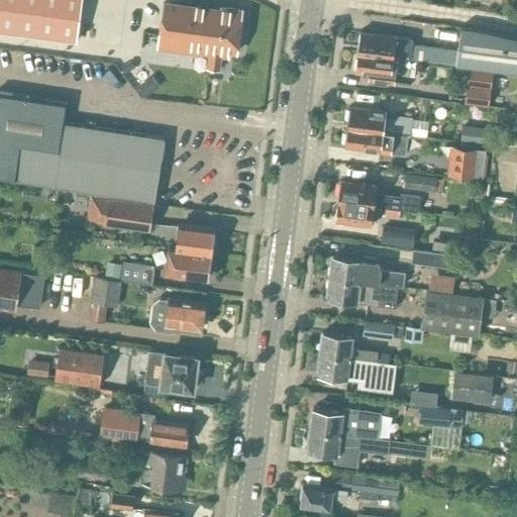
[(0,0),(0,29),(78,40),(82,0),(0,0)]
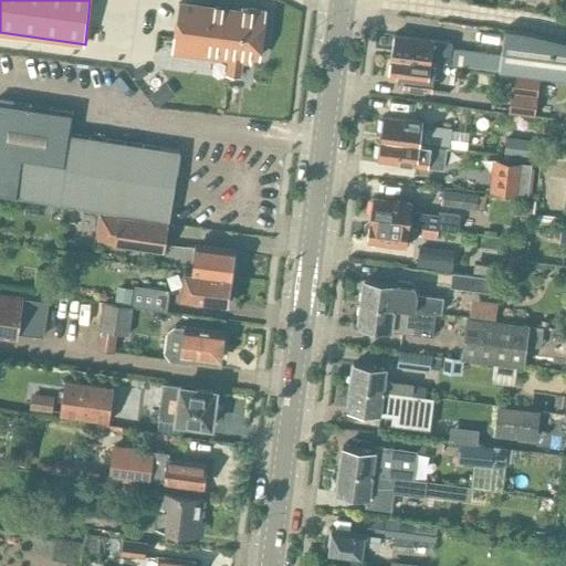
[(176,52),(205,56),(229,60),(227,75),(240,76),(241,63),(249,64),(250,56),(259,58),(264,12),(264,10),(243,8),(243,10),(180,1),(175,39),(174,50),(176,50),(176,52)]
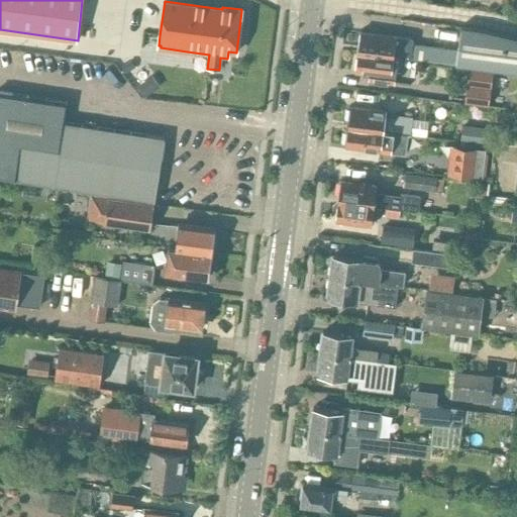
[(457,50),(455,65),(516,72),(516,38),(481,30),(460,27),(457,50)]
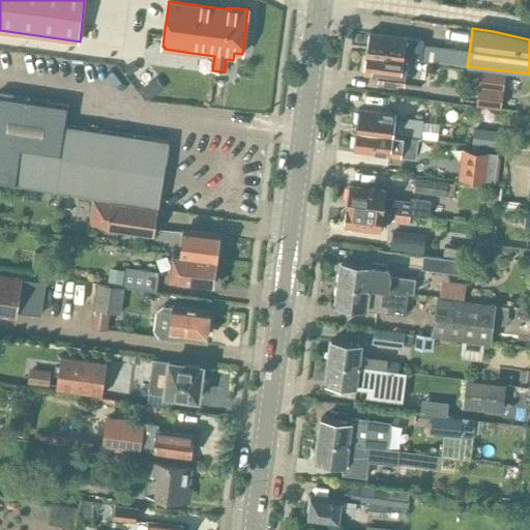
[(467,66),(469,52),(421,46),(422,39),(405,37),(369,32),(365,53),(411,59),(419,60),(435,62),(467,66)]
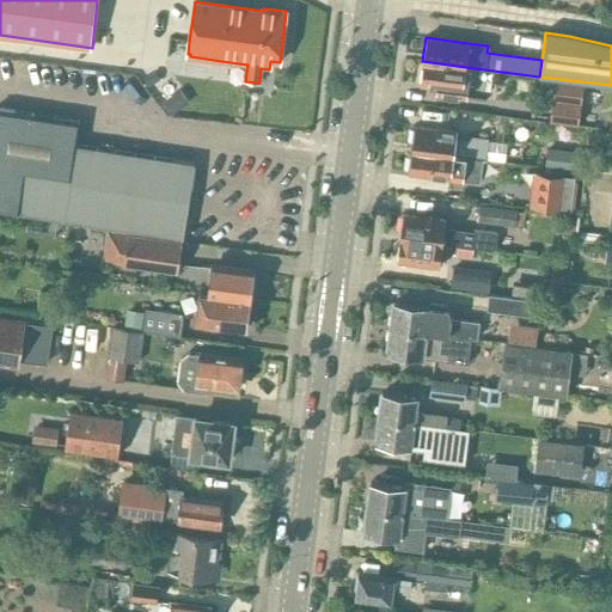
[(475,68),(422,61),(420,85),(436,87),(435,95),(466,99),(469,85),(472,86),(475,68)]
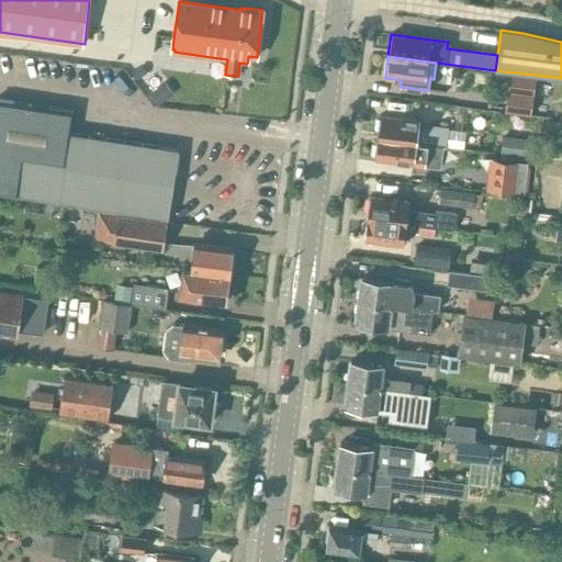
[(509,75),(505,112),(530,115),(536,78),(509,75)]
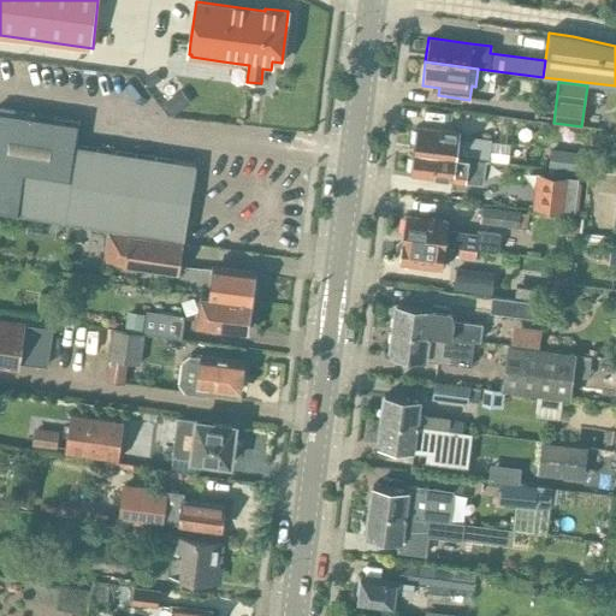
[(76,147),(80,124),(0,111),(0,213),(184,241),(195,165),(76,147)]
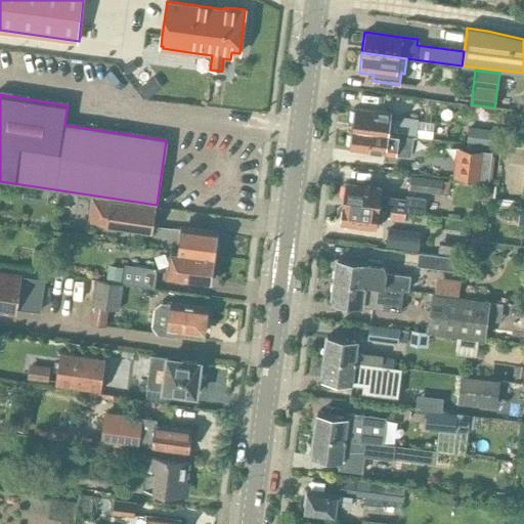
[(352,129),(388,133),(416,137),(418,120),(403,118),(402,122),(390,120),(391,113),(355,108),(352,129)]
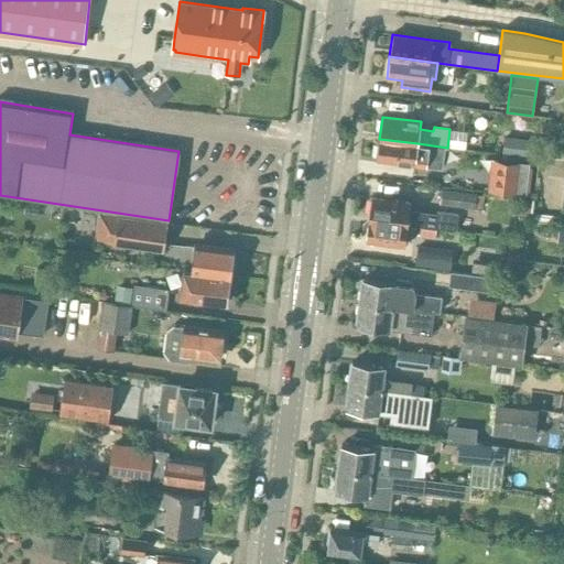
[(447,148),(418,143),(379,139),(377,161),(415,165),(416,158),(431,160),(432,156),(446,159),(447,148)]
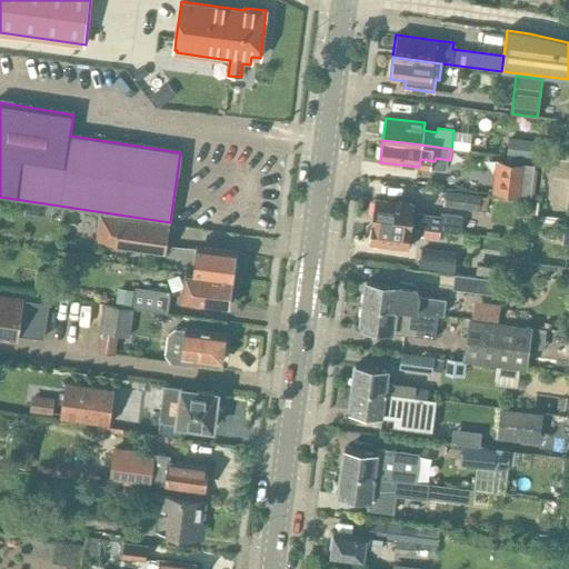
[(509,140),(508,153),(529,157),(531,143),(509,140)]
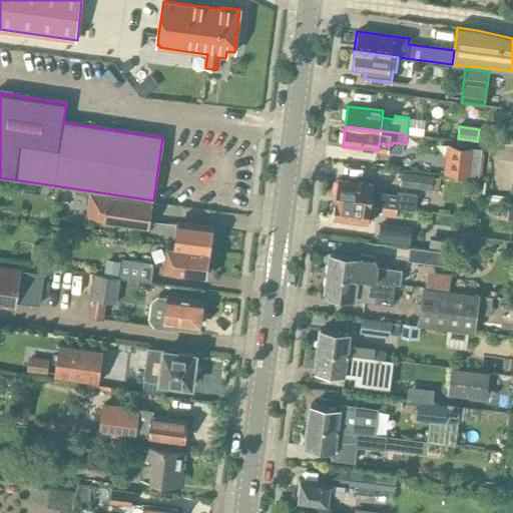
[(470,177),(473,148),(451,146),(448,174),(470,177)]
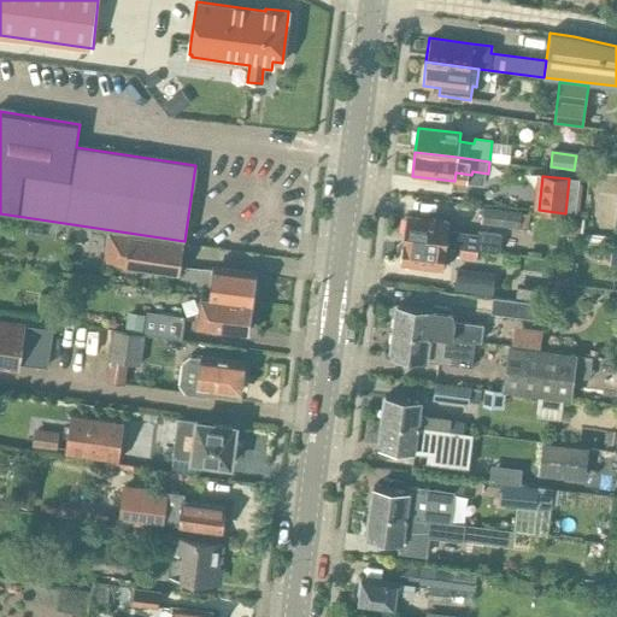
[(485,209),(482,224),(519,229),(521,213),(485,209)]
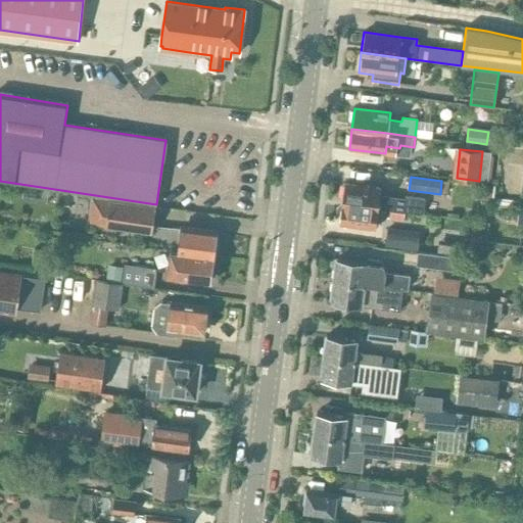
[(378,208),(390,210),(406,211),(422,214),(422,211),(424,211),(425,198),(405,195),(405,199),(379,196),(381,188),(344,184),(342,204),(378,208)]
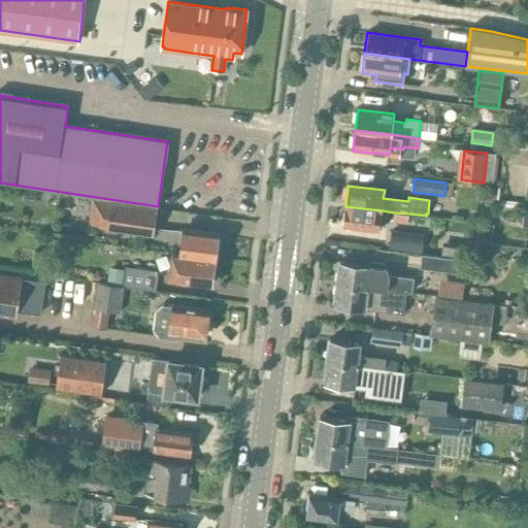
[(156,209),(93,201),(93,199),(72,196),(70,219),(90,222),(89,226),(153,235),(156,209)]
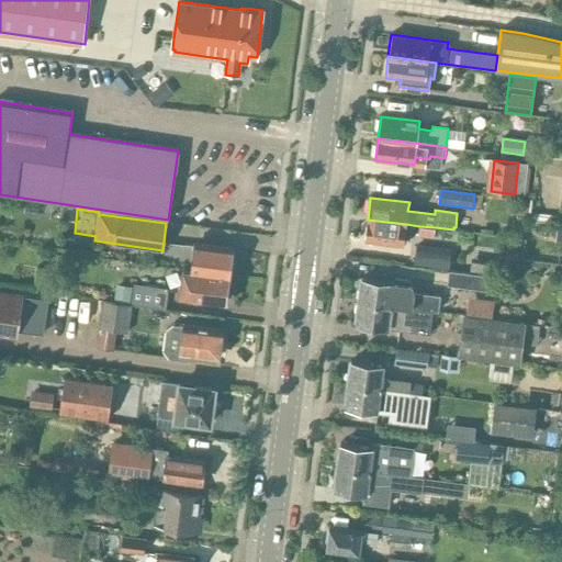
[(406,224),(368,220),(364,240),(403,246),(406,224)]
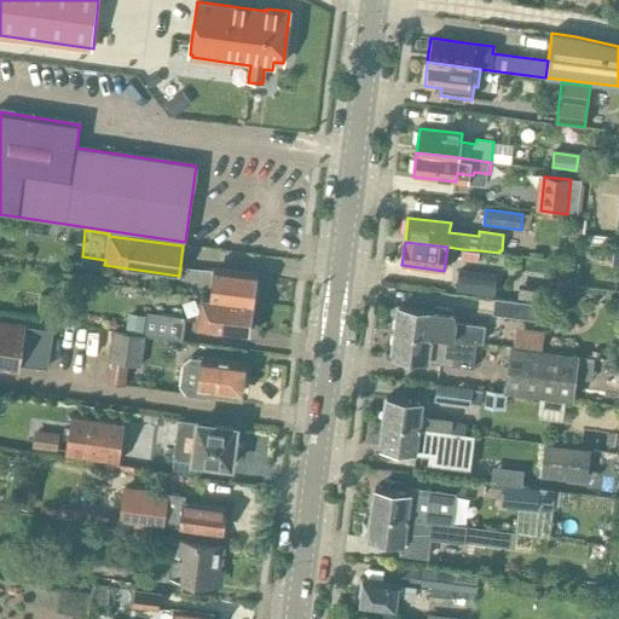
[(480,250),(462,249),(461,260),(479,261),(480,250)]
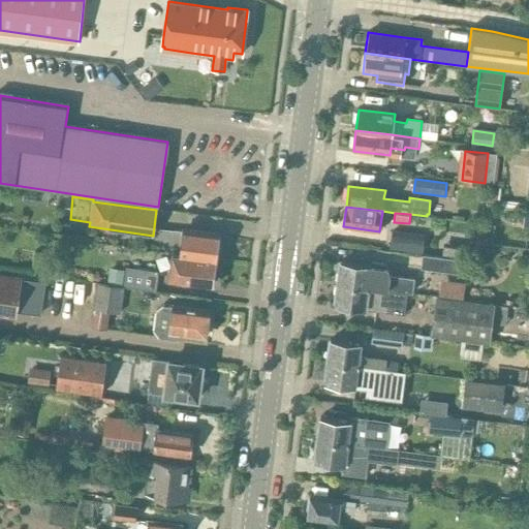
[(172,254),(215,259),(218,235),(183,230),(180,254),(172,253),(172,254)]
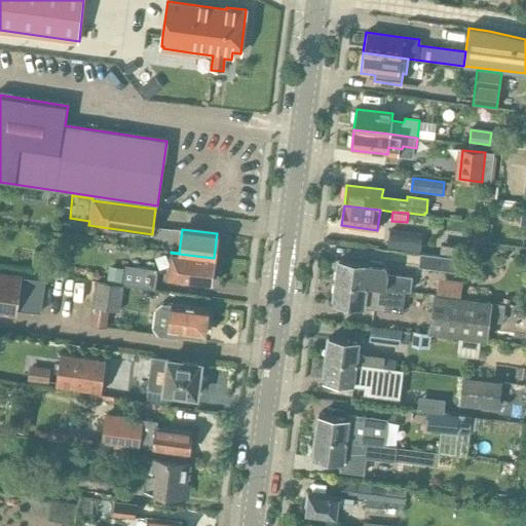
[(389,229),(387,247),(402,249),(419,251),(421,233),(389,229)]
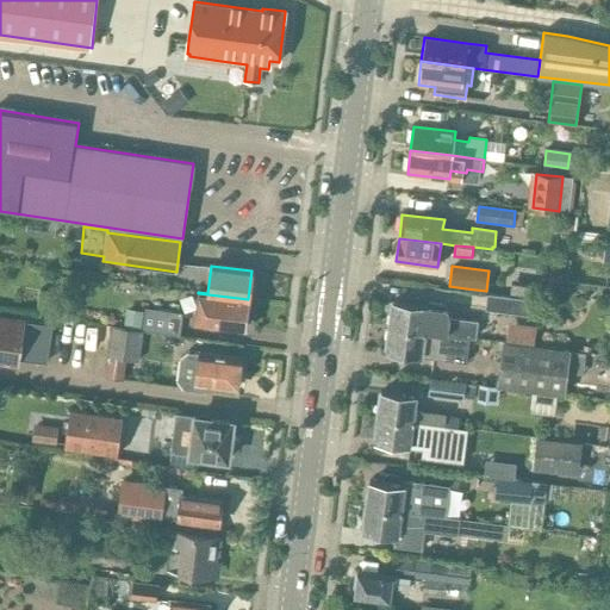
[(597,284),(609,284),(609,273),(598,272),(597,284)]
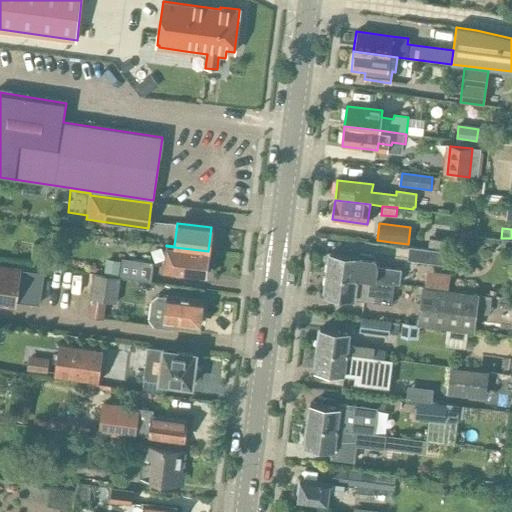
[(208,251),(166,246),(163,270),(205,275),(208,251)]
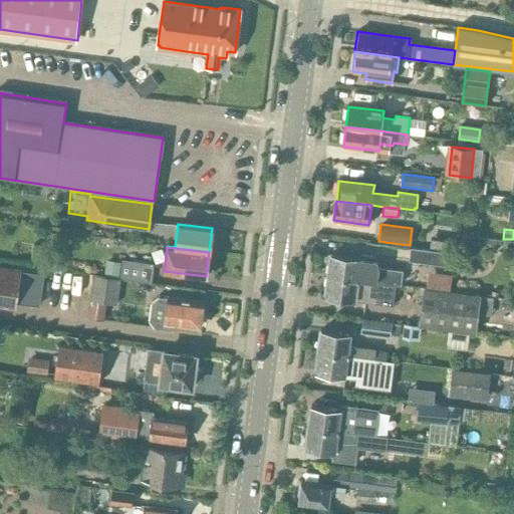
[(450,252),(410,247),(409,261),(449,266),(450,252)]
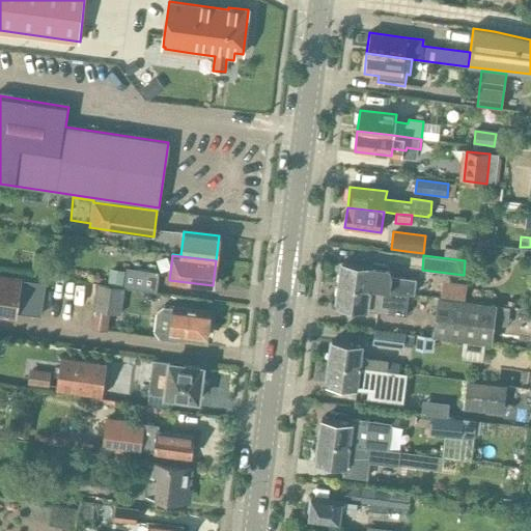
[(341,262),(338,284),(409,294),(414,295),(416,279),(392,276),(388,263),(374,262),(371,267),(341,262)]
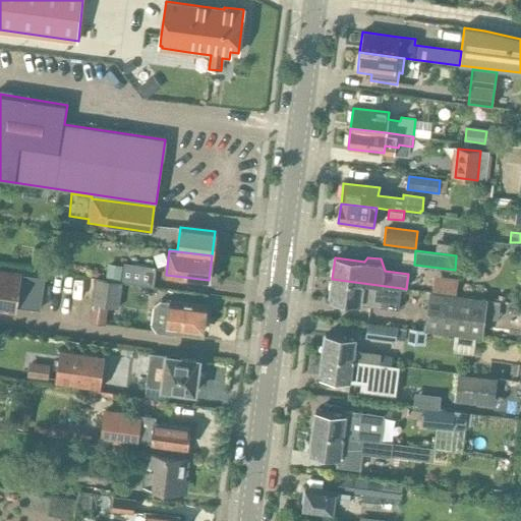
[(106,279),(105,282),(128,285),(128,284),(154,286),(156,267),(124,263),(121,281),(106,279)]
